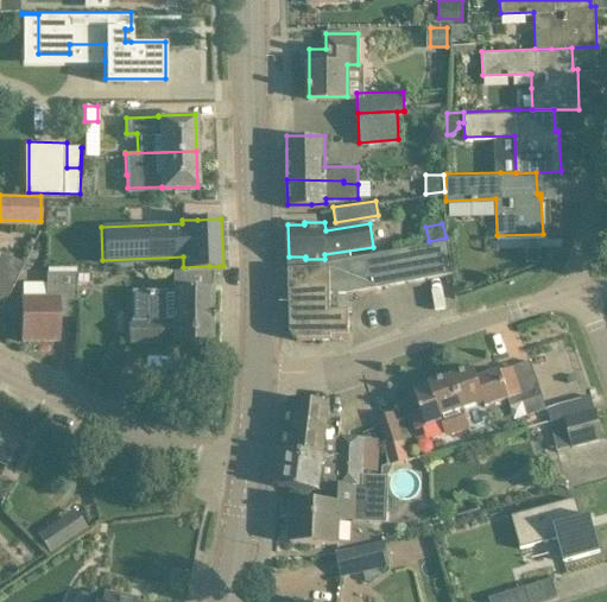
[(330,317),(329,308),(336,308),(336,290),(347,290),(451,271),(446,238),(429,241),(405,246),(328,260),(328,261),(320,261),(320,266),(289,266),(290,319),(330,317)]
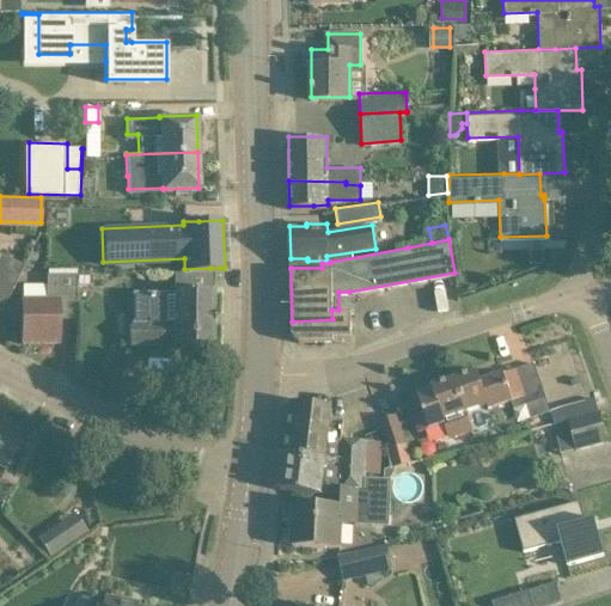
[(530,243),(530,257),(544,257),(544,243),(530,243)]
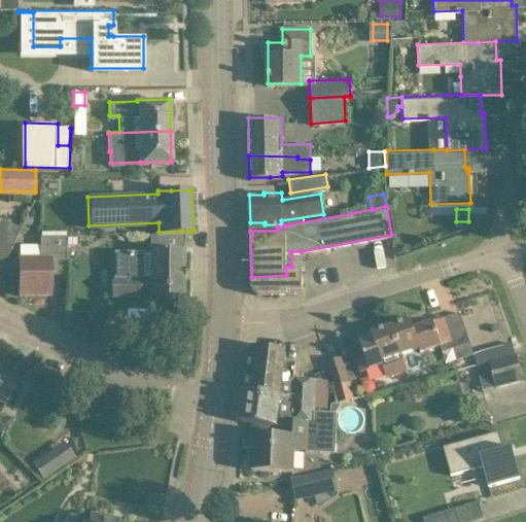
[(0,265),(1,266),(20,225),(0,216),(0,265)]
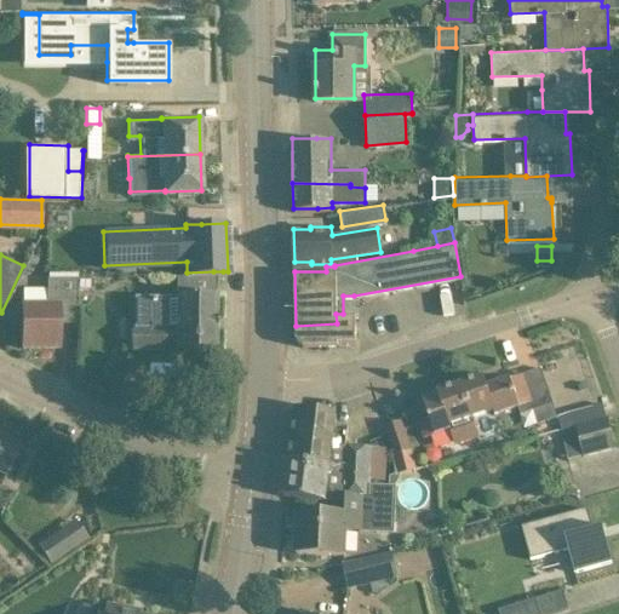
[(131,323),(131,346),(147,346),(212,346),(215,346),(215,292),(213,292),(213,271),(187,273),(176,274),(177,292),(177,294),(173,294),(149,294),(149,323),(133,323),(131,323)]
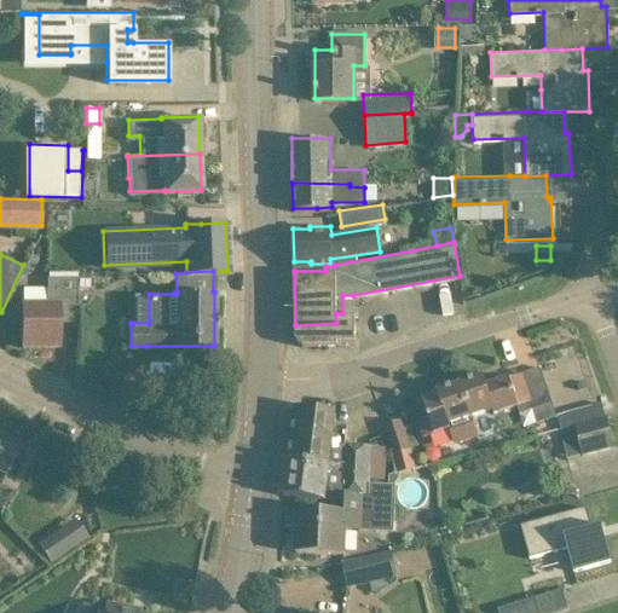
[(76,273),(46,273),(46,301),(21,301),(21,343),(58,343),(58,318),(76,318),(76,273)]
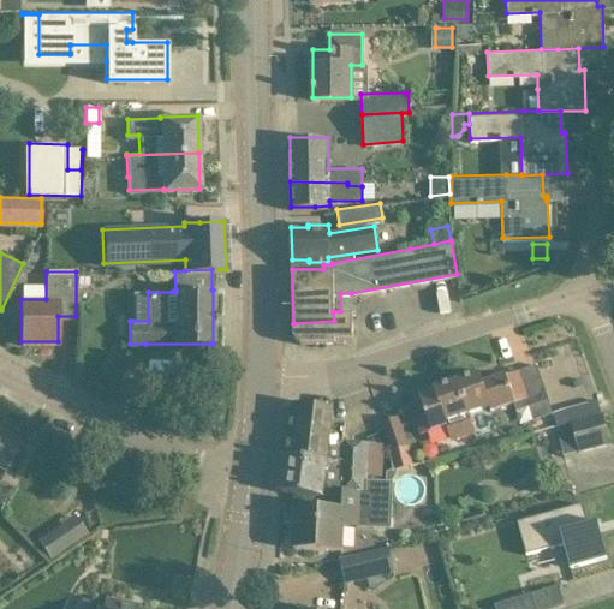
[(45,294),(43,279),(22,280),(22,296),(45,294)]
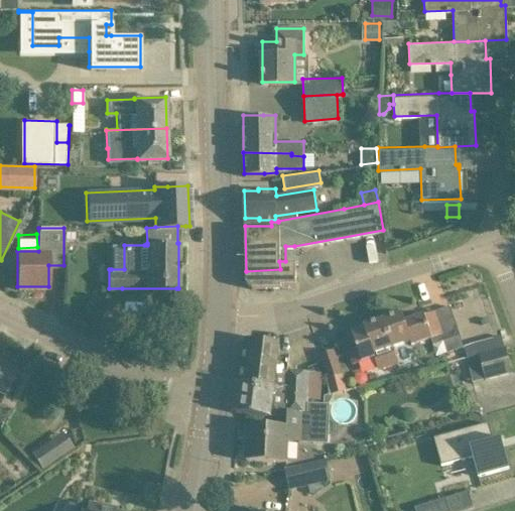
[(295,261),(285,261),(279,261),(280,269),(246,271),(246,280),(252,286),(280,285),(280,283),(295,283),(295,261)]
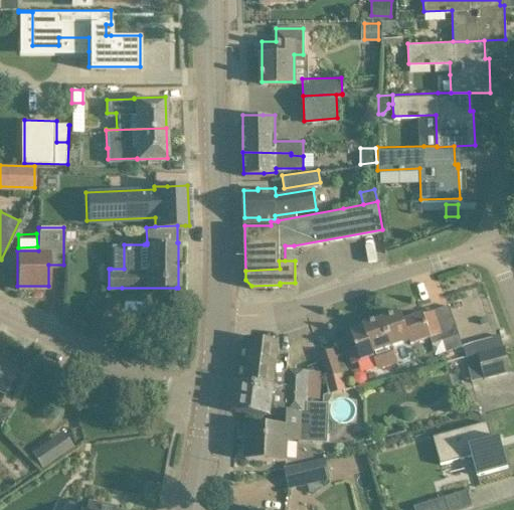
[(399,307),(383,313),(392,341),(409,335),(411,341),(424,336),(429,335),(431,341),(444,337),(434,308),(403,318),(399,307)]
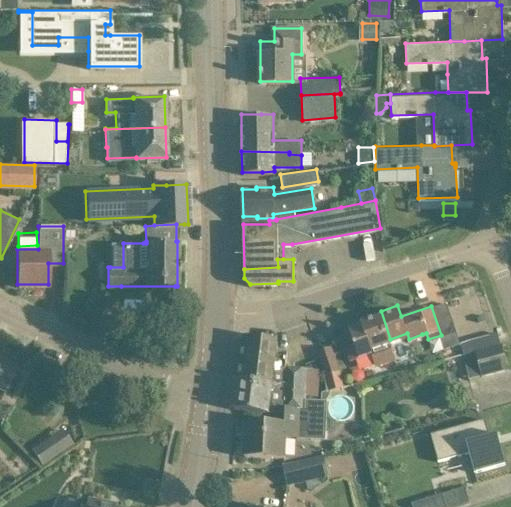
[(354,342),(345,345),(350,359),(370,351),(375,365),(395,358),(388,340),(390,339),(381,311),(359,318),(361,323),(349,327),(354,342)]
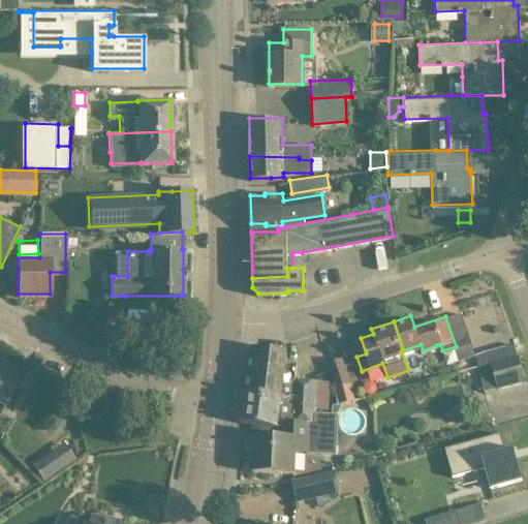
[(251,345),(248,370),(294,376),(297,363),(285,361),(286,349),(251,345)]
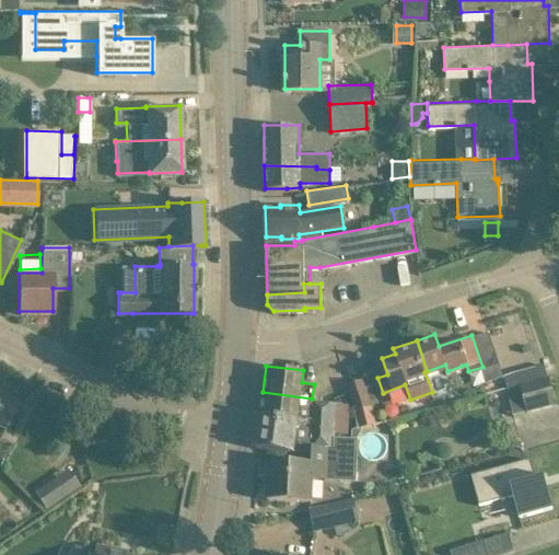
[(515,382),(512,370),(505,373),(510,384),(515,382)]
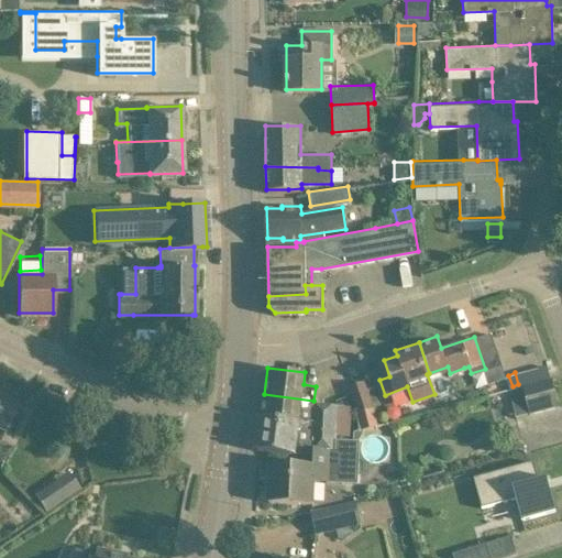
[(546,378),(521,384),(522,391),(528,411),(529,411),(558,404),(558,403),(551,376),(550,376),(546,378)]
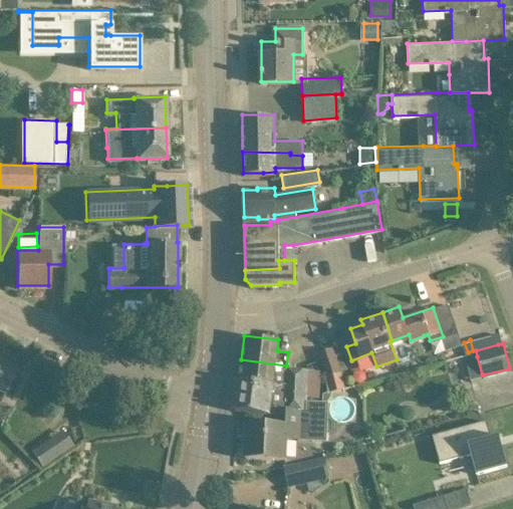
[(168,357),(178,358),(180,346),(170,345),(168,357)]
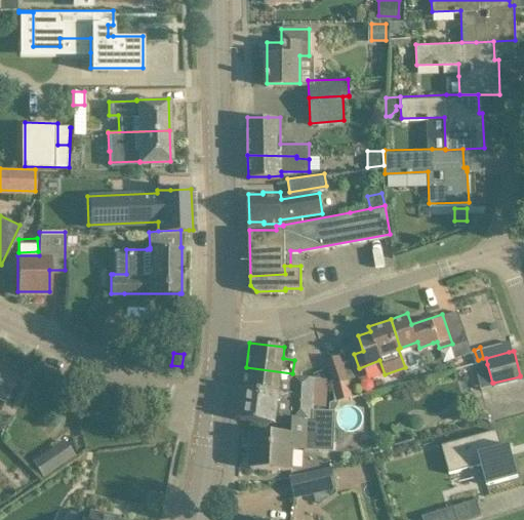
[(339,353),(325,358),(332,383),(348,377),(339,353)]
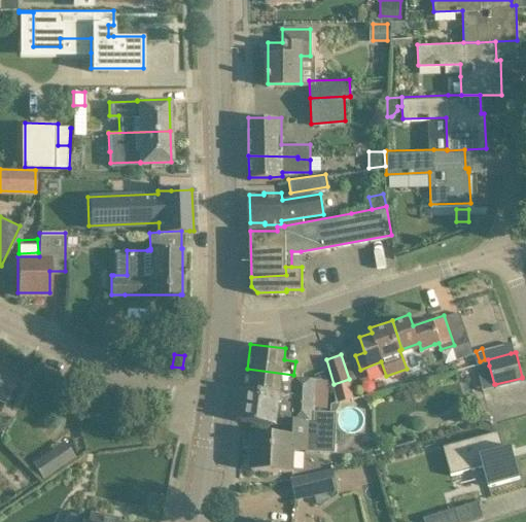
[(0,397),(5,399),(16,377),(0,368),(0,397)]
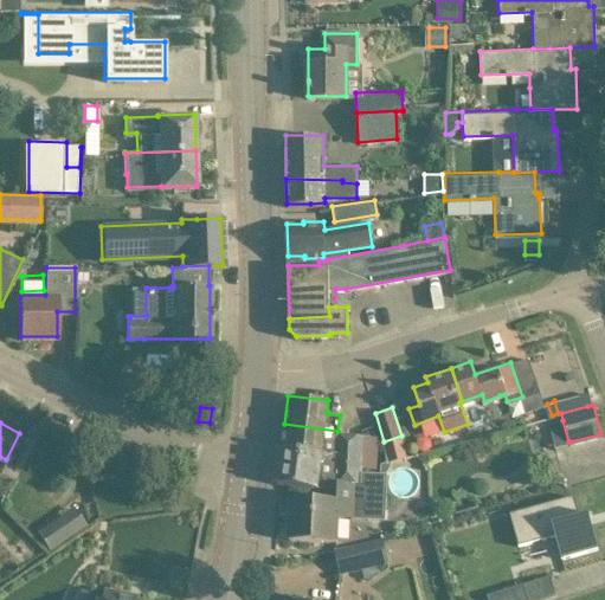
[(361,465),(377,466),(378,434),(338,433),(338,431),(284,424),(277,482),(317,486),(317,481),(355,483),(355,482),(360,482),(361,465)]
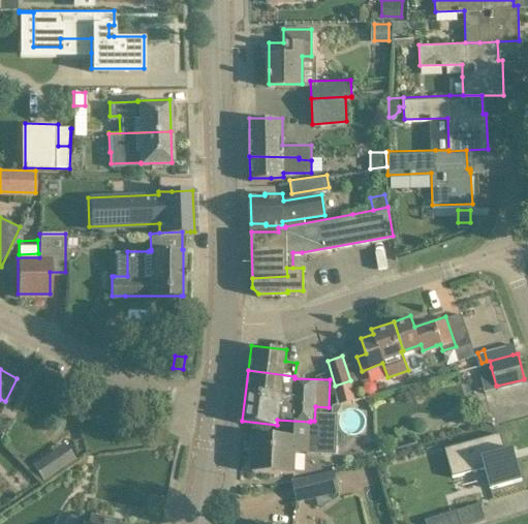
[(332,402),(331,410),(336,411),(341,404),(336,401),(332,402)]
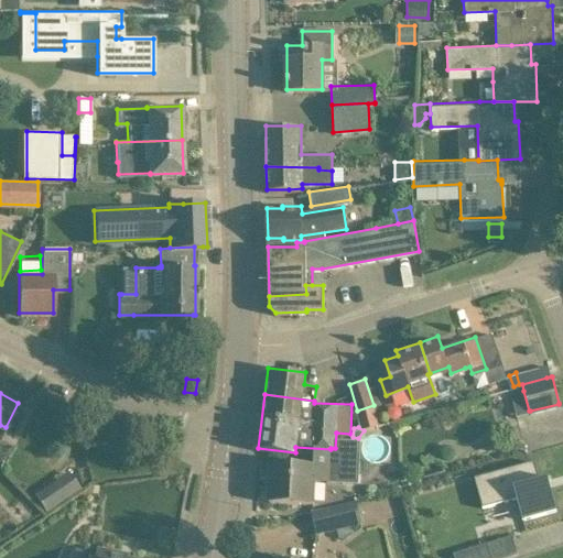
[(275,504),(321,506),(321,483),(337,484),(337,452),(303,450),(303,456),(305,456),(304,467),(277,466),(275,504)]
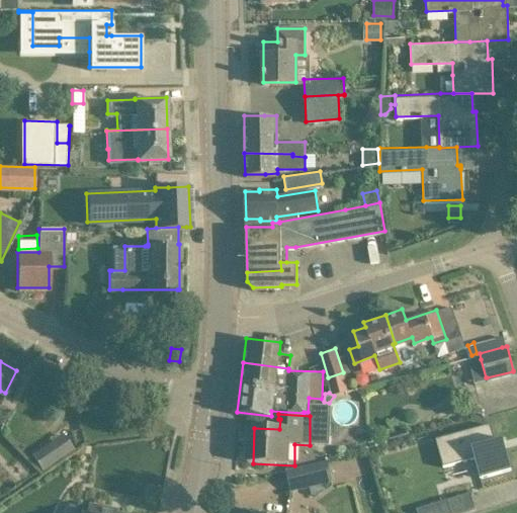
[(510,466),(502,437),(495,439),(490,422),(435,437),(442,464),(474,455),(479,475),(510,466)]
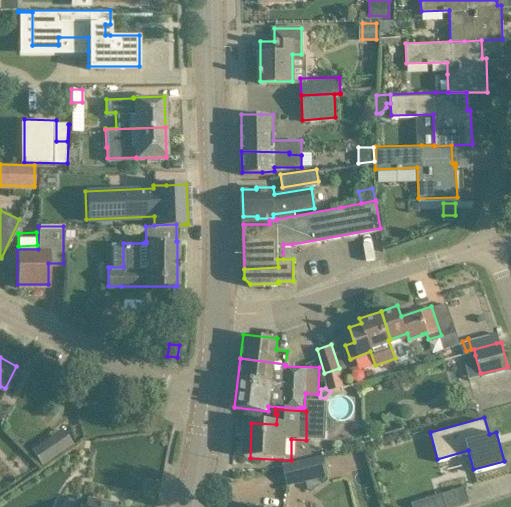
[(60,422),(28,443),(40,461),(72,441),(60,422)]
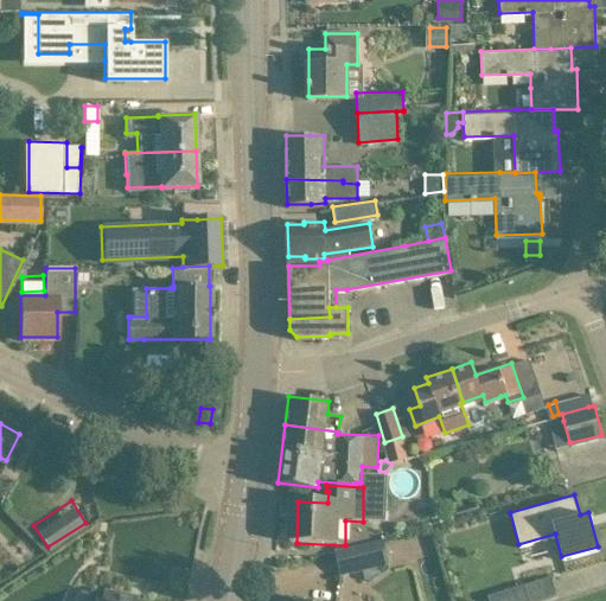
[(388,560),(383,536),(333,549),(339,571),(388,560)]
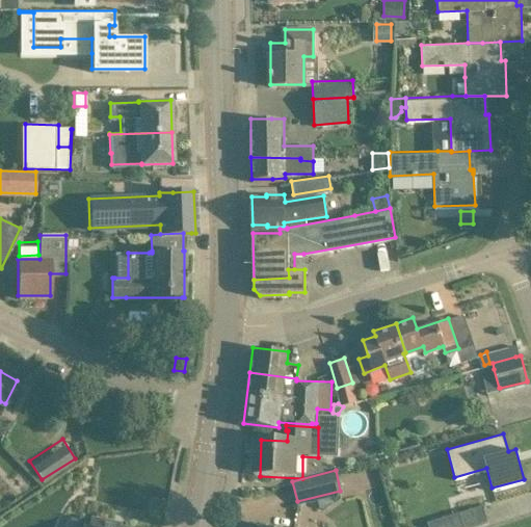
[(460,526),(463,526),(458,510),(427,520),(428,526),(460,526)]
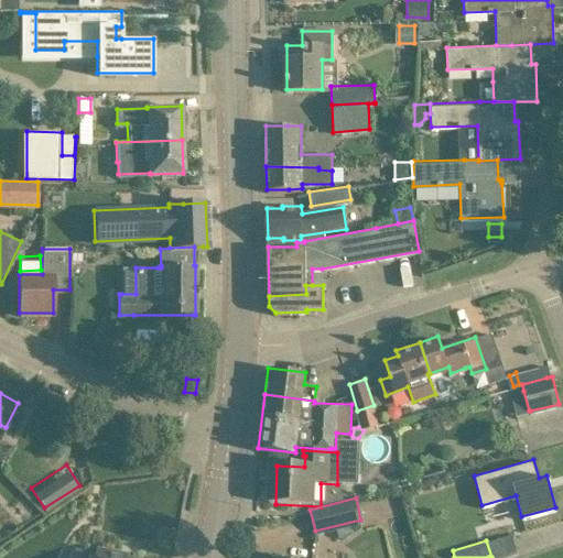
[(122,557),(117,557),(118,551),(96,547),(94,557),(122,557)]
